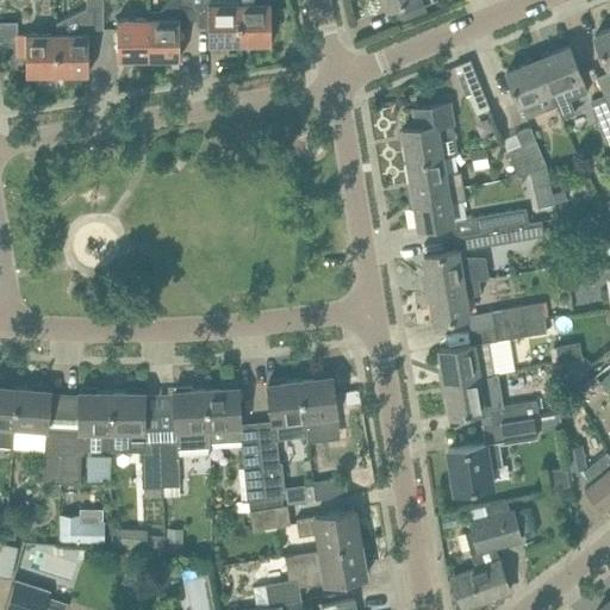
[(85,0),(86,7),(56,20),(57,32),(57,73),(88,73),(88,27),(103,27),(101,0),(85,0)]
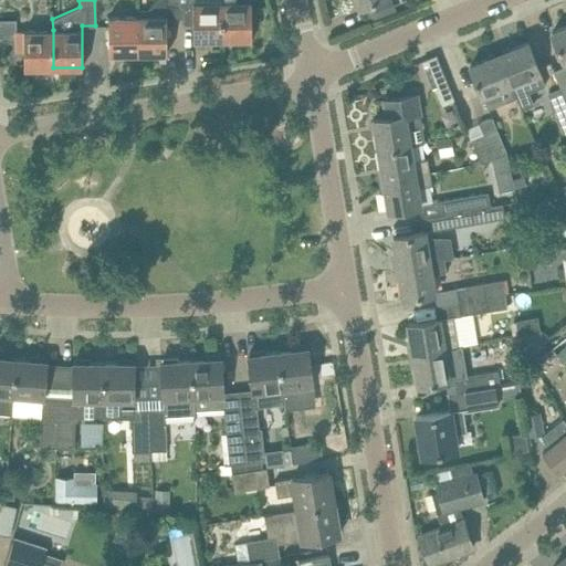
[(156,0),(140,17),(138,17),(138,33),(138,53),(167,53),(167,19),(182,18),(184,7),(178,6),(178,0),(156,0)]
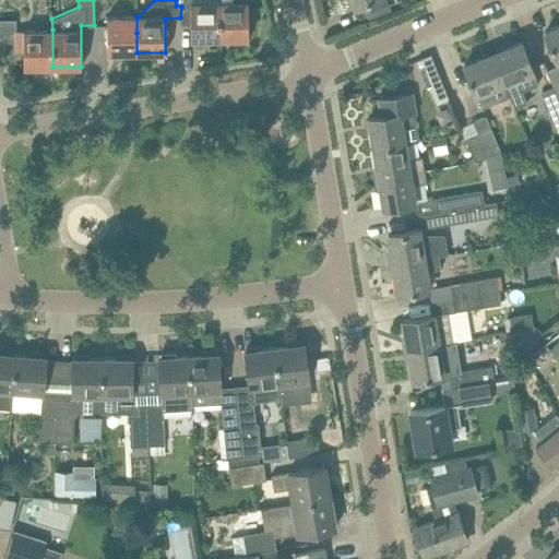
[(190,2),(190,0),(180,0),(181,7),(180,18),(181,25),(191,25),(191,39),(219,38),(219,1),(190,2)]
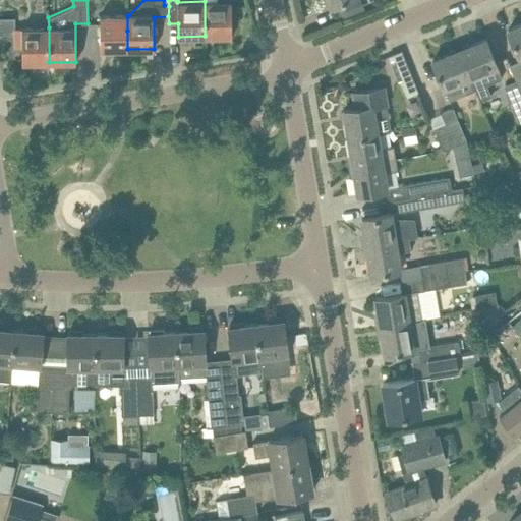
[(210,0),(211,1),(205,1),(205,36),(231,36),(231,0),(210,0)]
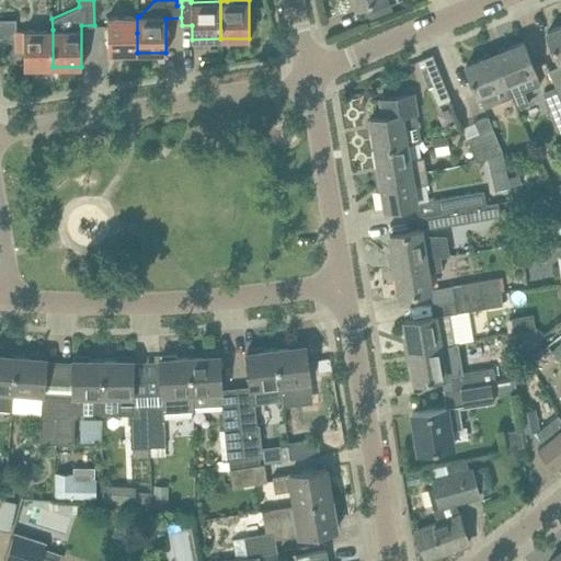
[(137,16),(107,16),(107,53),(137,53),(137,33),(137,16)]
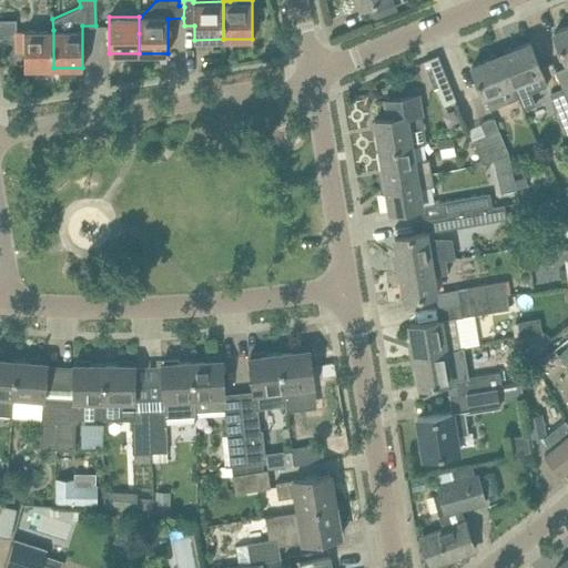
[(0,37),(13,37),(12,18),(0,18),(0,37)]
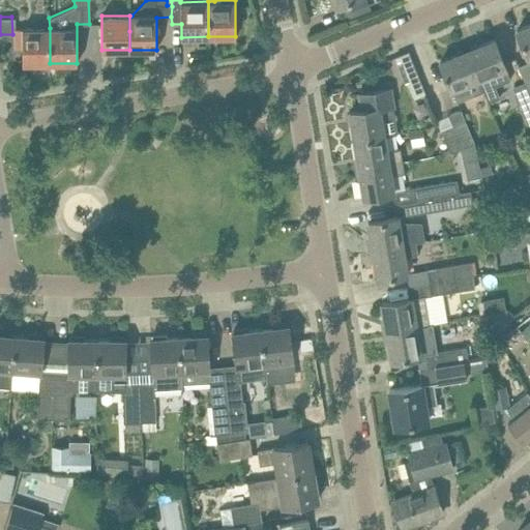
[(529,23),(517,29),(525,49),(528,59),(529,58),(529,23)]
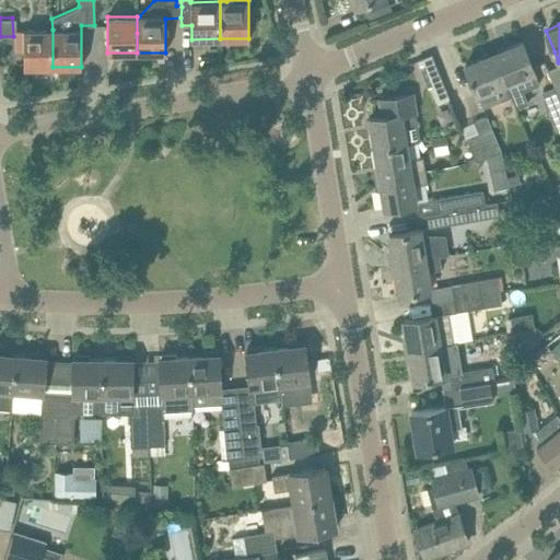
[(15,50),(24,50),(24,67),(53,67),(53,30),(15,30),(15,50)]
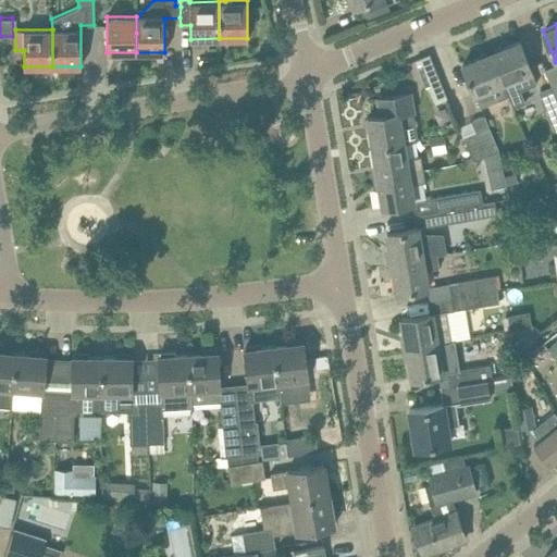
[(536,84),(519,40),(491,52),(508,96),(514,107),(525,102),(520,90),(536,84)]
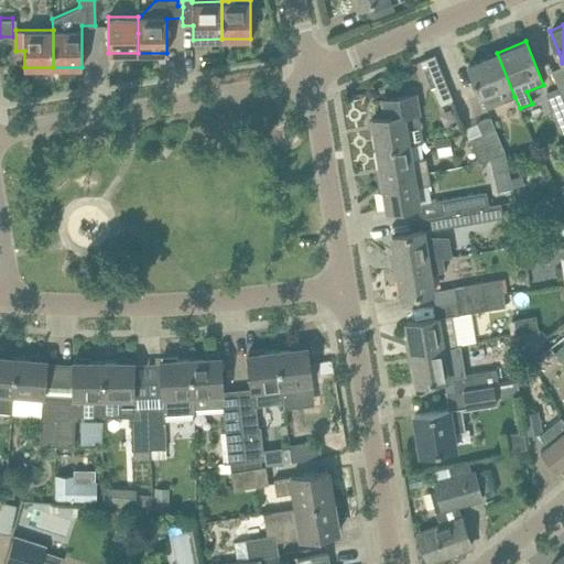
[(514,97),(497,53),(468,65),(486,108),(514,97)]
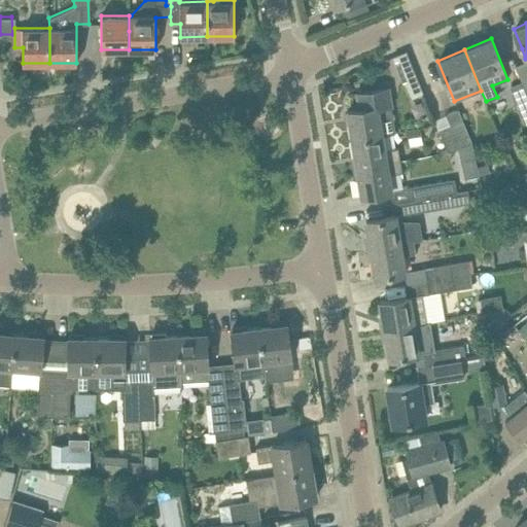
[(526,60),(517,65),(523,80),(522,81),(526,94),(526,60)]
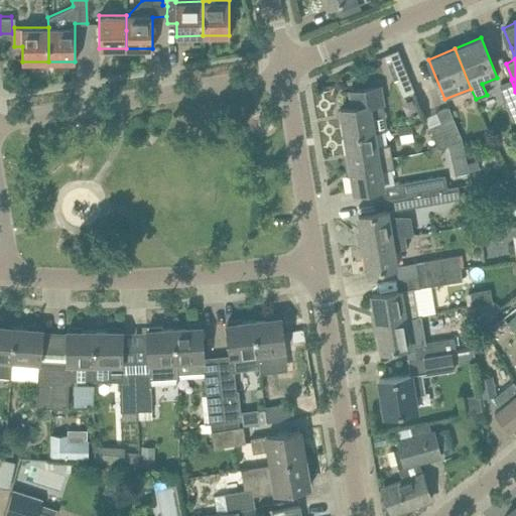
[(405,69),(393,74),(401,92),(403,96),(414,91),(413,88),(405,69)]
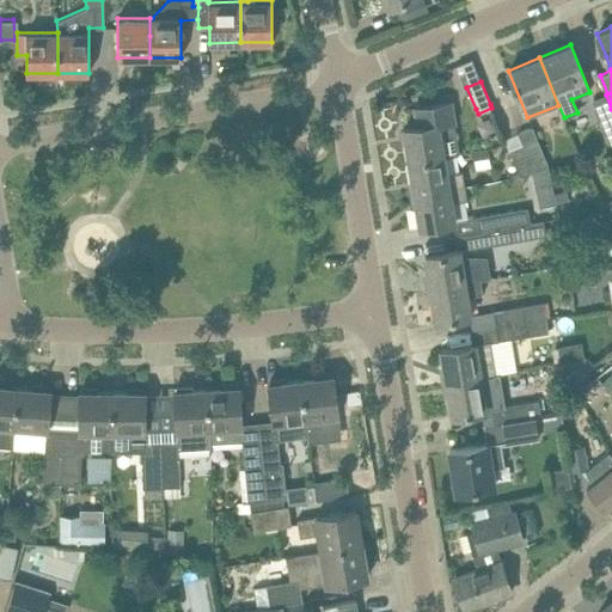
[(611,122),(611,109),(606,95),(594,99),(604,126),(611,122)]
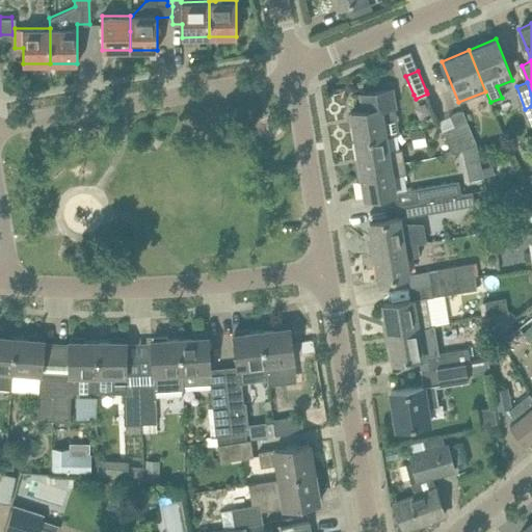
[(392,88),(361,94),(363,109),(350,111),(355,140),(384,135),(382,120),(396,117),(392,88)]
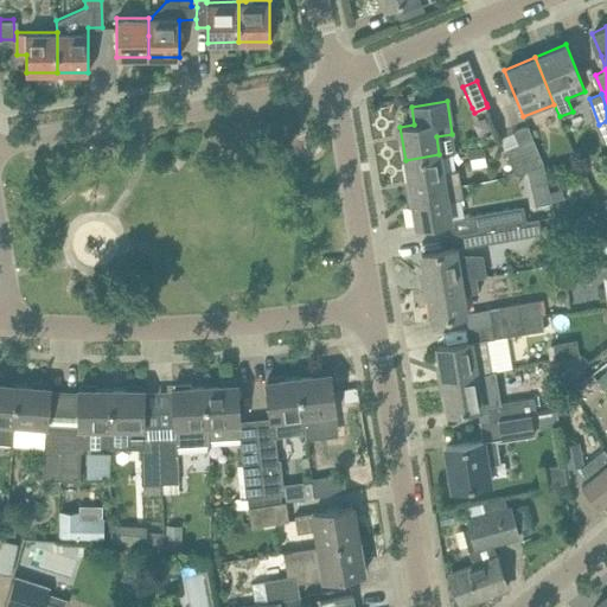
[(530,170),(542,165),(528,126),(513,132),(530,170)]
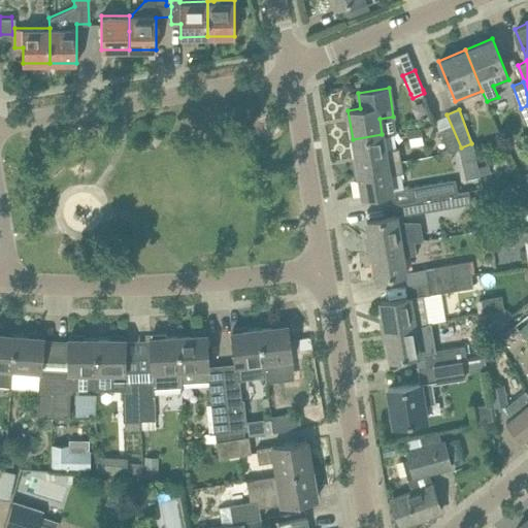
[(461,147),(447,114),(433,120),(446,153),(461,147)]
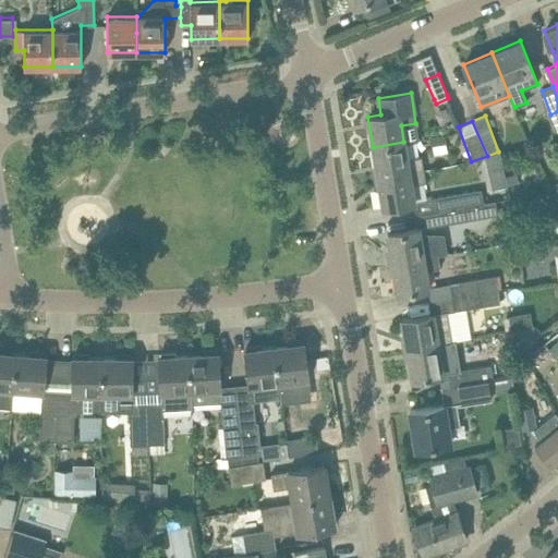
[(407,158),(403,142),(373,147),(378,177),(403,172),(423,169),(421,156),(407,158)]
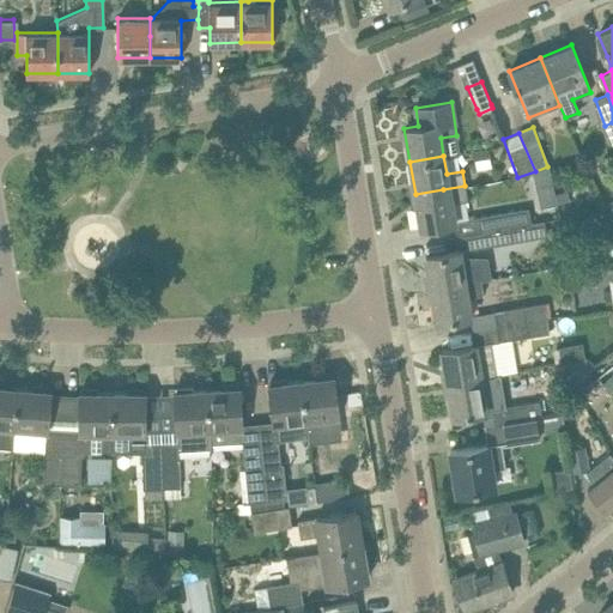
[(443,189),(416,194),(420,228),(455,222),(451,201),(467,199),(465,186),(443,189)]
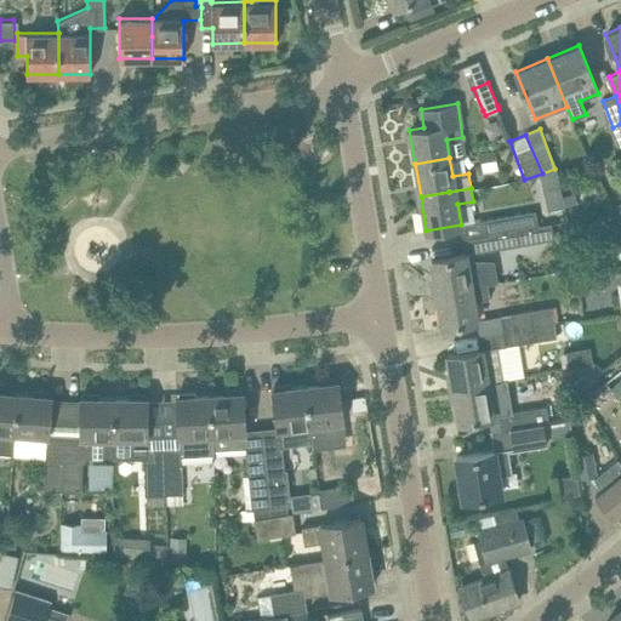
[(516,229),(536,226),(535,212),(484,220),(486,234),(516,229)]
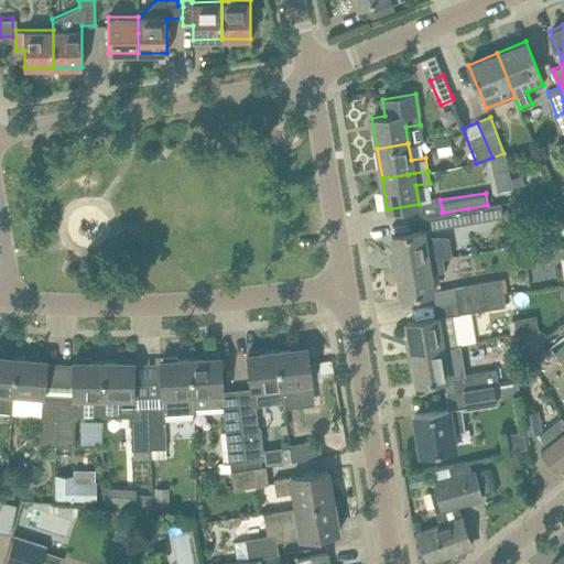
[(442,214),(425,216),(427,230),(429,230),(470,223),(468,208),(442,213),(442,214)]
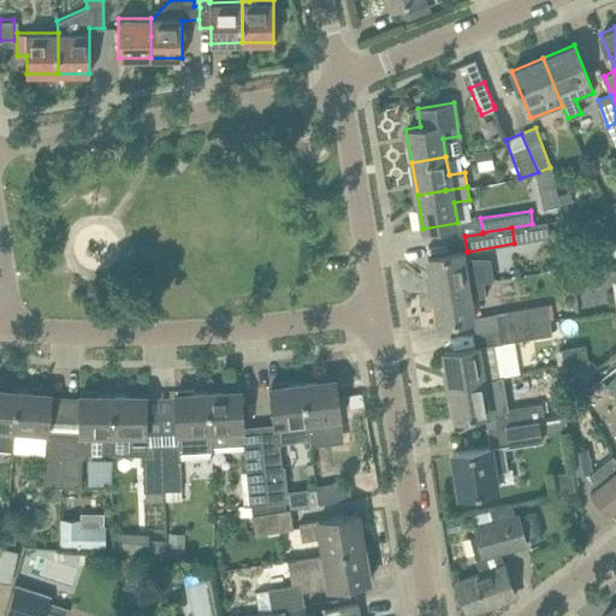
[(615,246),(614,242),(599,249),(605,260),(615,254),(615,246)]
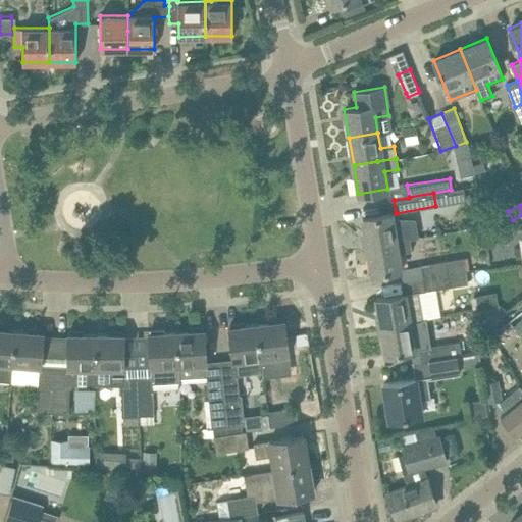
[(382,214),(362,217),(367,245),(374,244),(397,240),(410,238),(410,239),(416,238),(413,220),(393,219),(392,213),(392,212),(389,213),(382,214)]
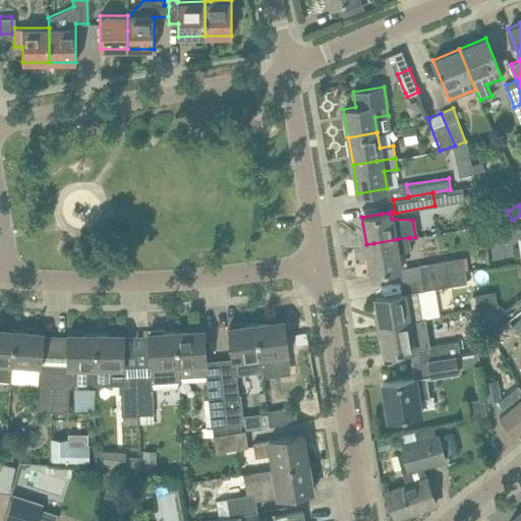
[(373,243),(366,244),(370,273),(379,272),(391,270),(400,268),(398,251),(411,249),(409,238),(409,237),(396,239),(373,243)]
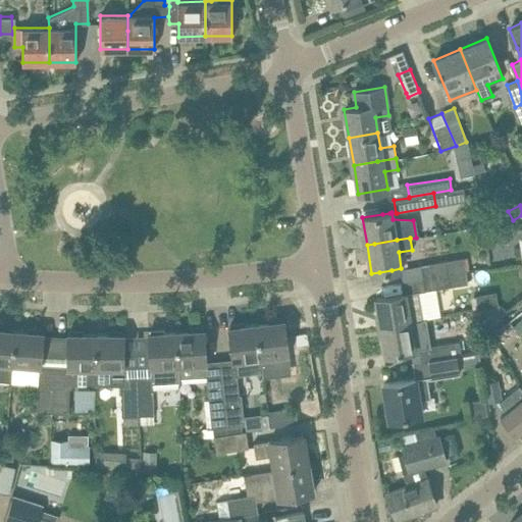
[(463,258),(420,265),(422,277),(465,270),(463,258)]
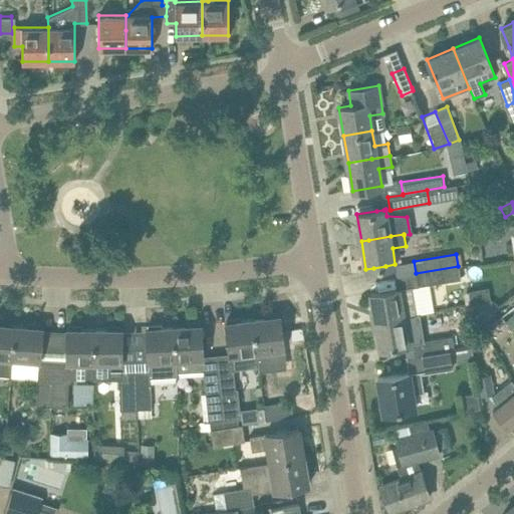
[(458,266),(416,273),(418,286),(430,284),(460,279),(458,266)]
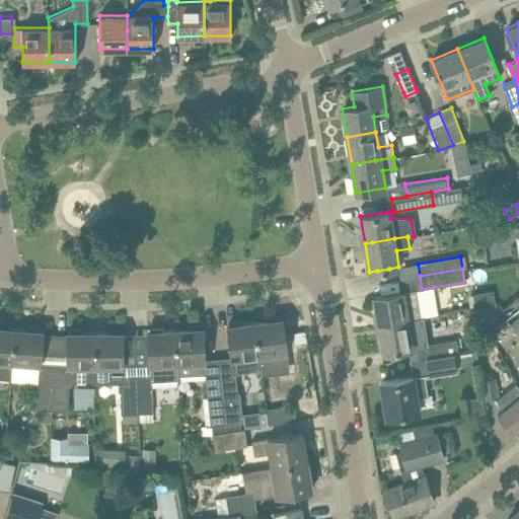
[(393,293),(373,296),(378,324),(385,323),(421,317),(417,290),(417,289),(402,291),(393,293)]
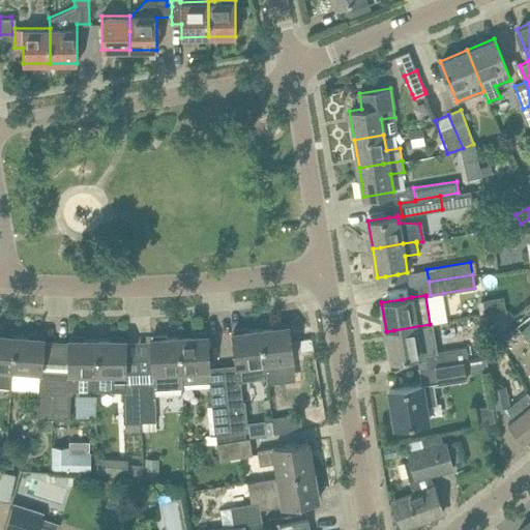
[(393,330),(386,331),(391,359),(399,358),(411,356),(424,354),(436,352),(431,323),(430,324),(393,330)]
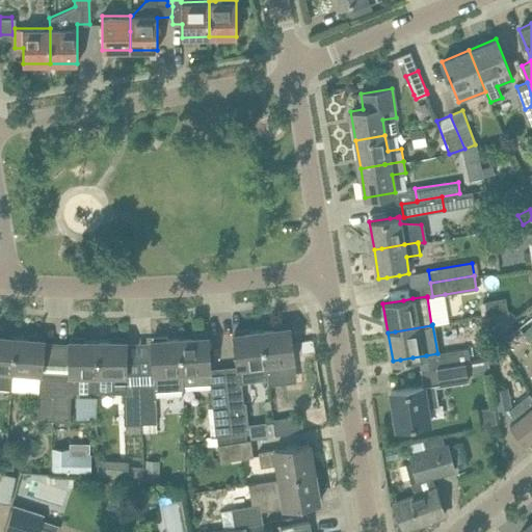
[(280,380),(278,374),(295,373),(294,361),(290,325),(283,326),(261,329),(267,376),(268,375),(268,379),(268,381),(280,380)]
